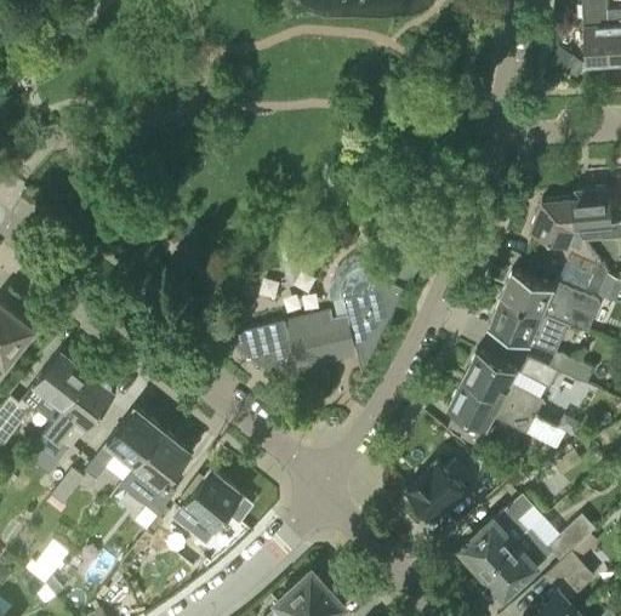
[(582,0),(582,1),(585,66),(610,64),(608,11),(607,11),(605,0),(582,0)]
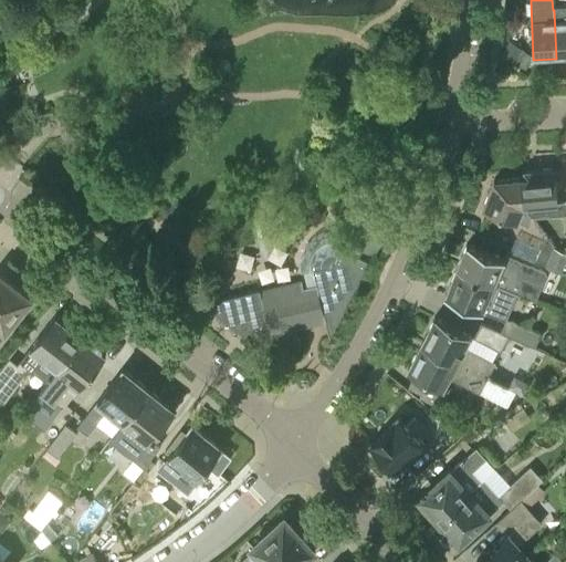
[(565,9),(554,10),(556,59),(565,58),(565,9)]
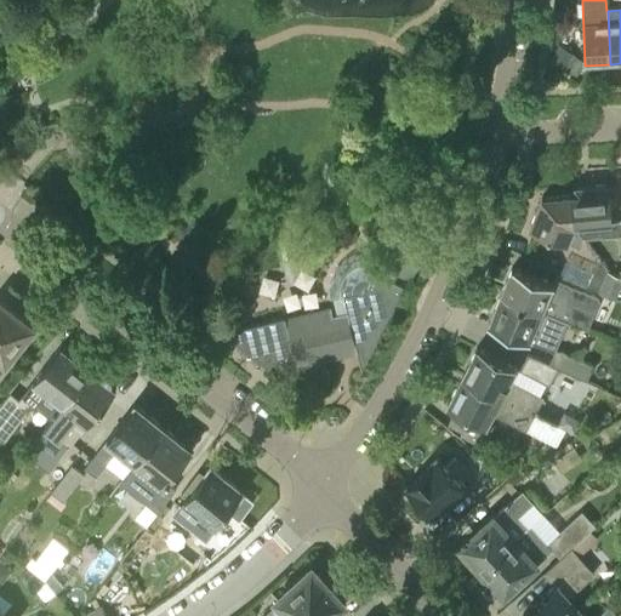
[(576,79),(584,69),(557,51),(550,61),(576,79)]
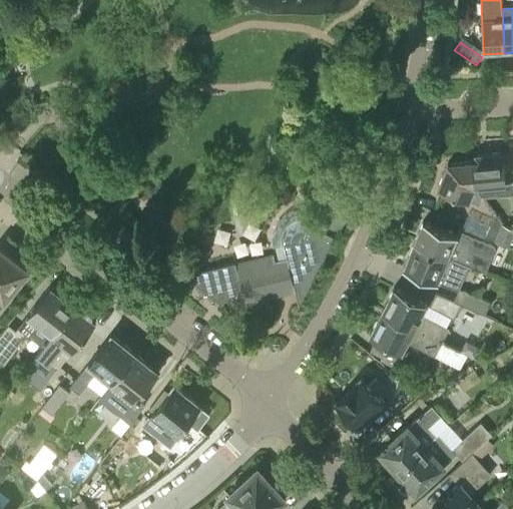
[(476,189),(505,186),(502,155),(475,157),(476,163),(472,163),(475,188),(476,189)]
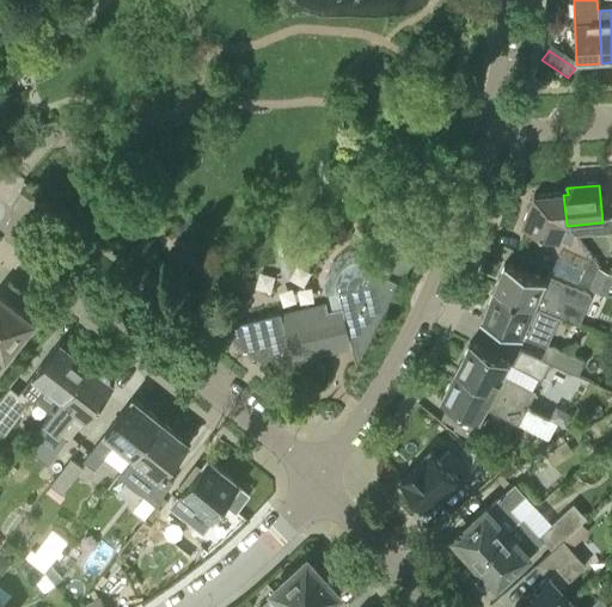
[(574,237),(575,237),(568,226),(567,225),(563,195),(534,197),(522,227),(571,247),(575,238),(574,237)]
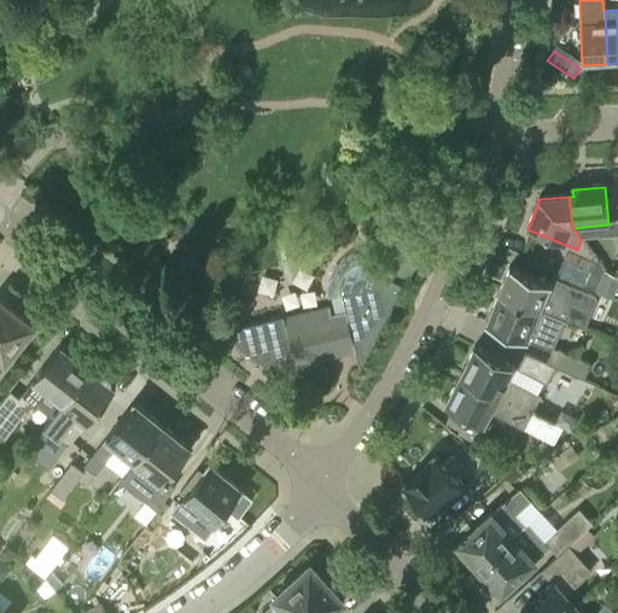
[(617,291),(601,284),(605,274),(596,261),(590,274),(584,289),(613,301),(617,291)]
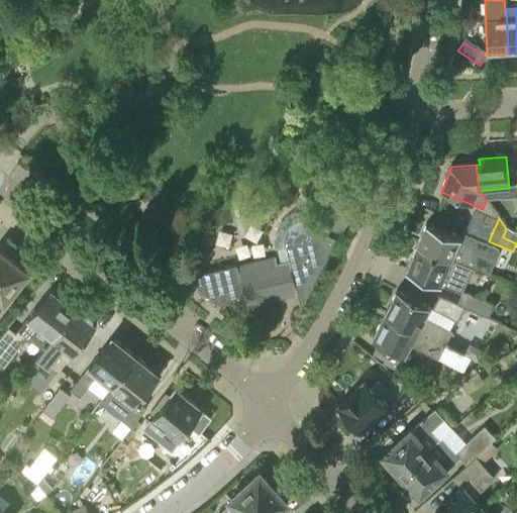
[(463,235),(458,238),(427,225),(417,247),(473,271),(490,278),(500,253),(498,249),(463,235)]
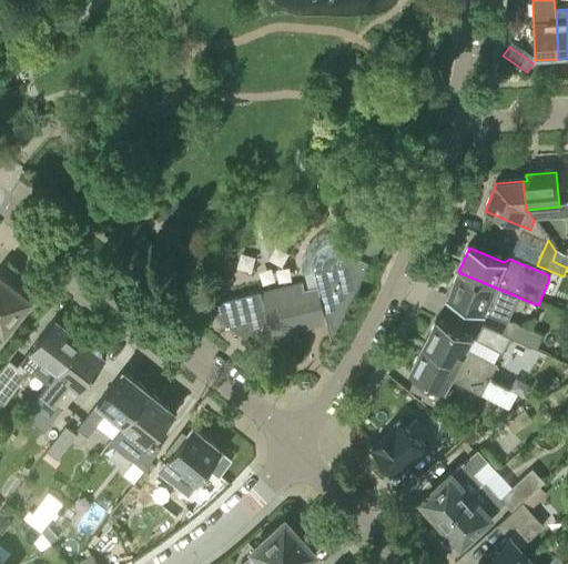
[(305,291),(303,283),(226,302),(215,318),(245,341),(250,335),(283,360),(285,361),(287,362),(290,362),(291,362),(293,361),(296,360),(297,359),(298,358),(300,356),(301,355),(301,354),(301,352),(302,351),(302,350),(302,348),(301,346),(301,345),(300,343),(300,342),(298,341),(296,339),(295,339),(292,338),(291,336),(288,336),(287,336),(285,332),(324,322),(322,315),(325,314),(331,340),(332,340),(369,264),(344,251),(335,269),(315,274),(318,288),(305,291)]
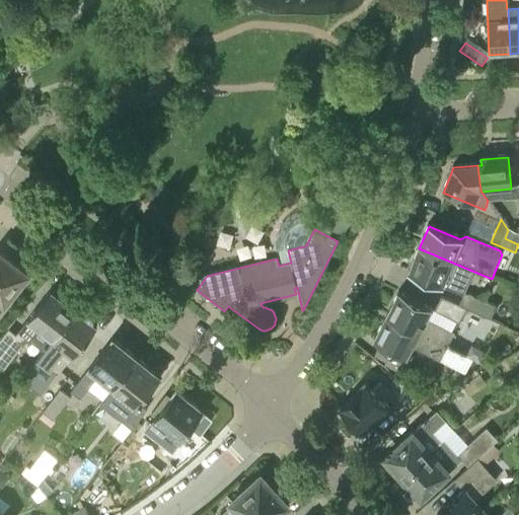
[(518,244),(518,242),(518,234),(508,230),(505,238),(518,244)]
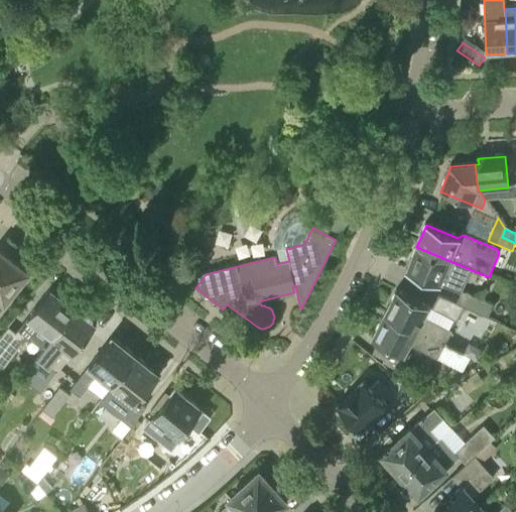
[(461,295),(462,293),(472,270),(416,247),(406,272),(461,295)]
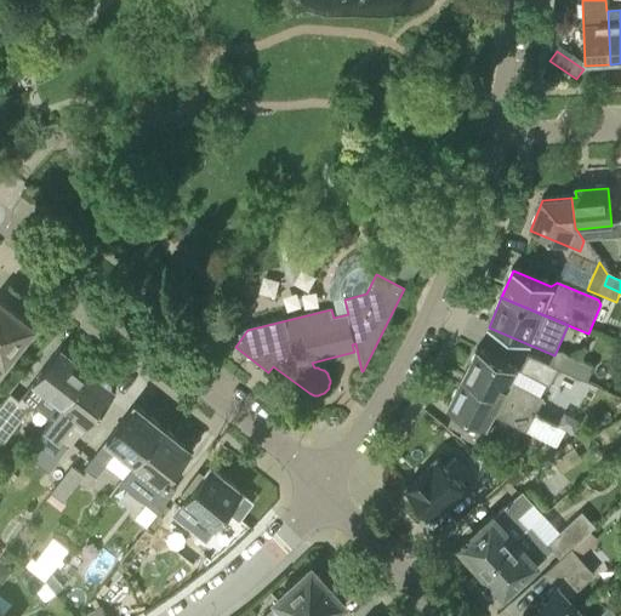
[(0,372),(27,338),(33,335),(35,330),(32,324),(26,323),(0,302),(0,372)]
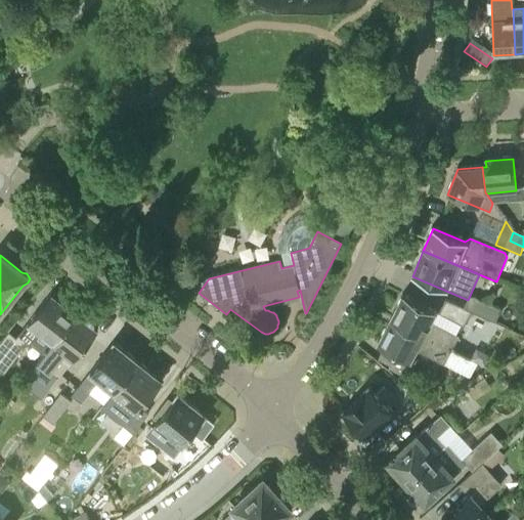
[(28,345),(44,356),(77,315),(73,312),(73,307),(69,304),(63,305),(51,295),(26,328),(17,321),(8,334),(9,334),(0,345),(0,371),(4,375),(28,345)]
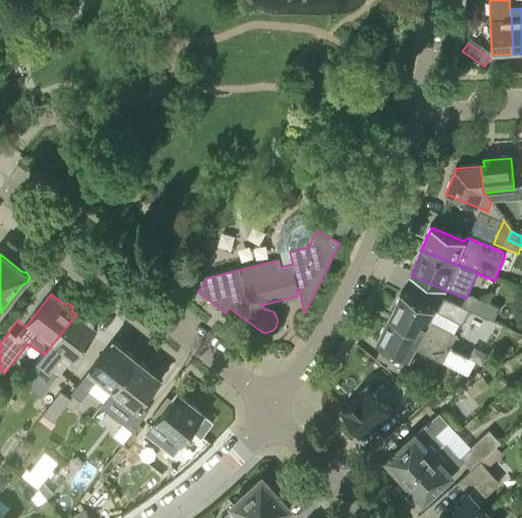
[(457,337),(429,322),(434,313),(401,296),(388,320),(451,351),(457,337)]
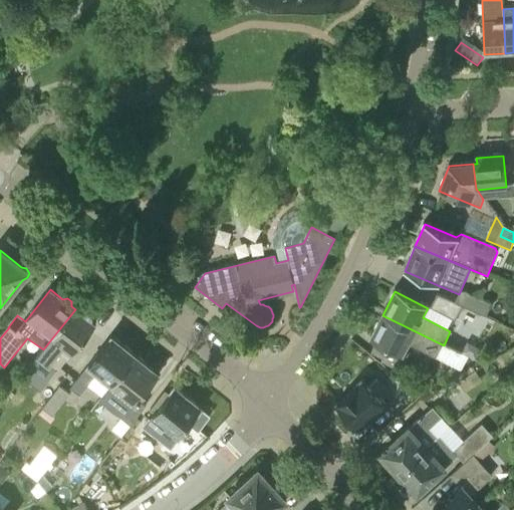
[(455,304),(462,308),(486,318),(491,305),(460,292),(459,294),(455,304)]
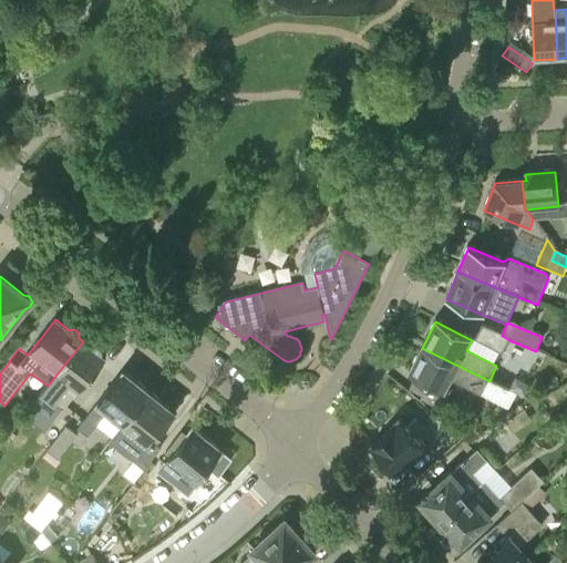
[(509,340),(502,336),(481,327),(474,343),(500,354),(498,356),(503,357),(509,340)]
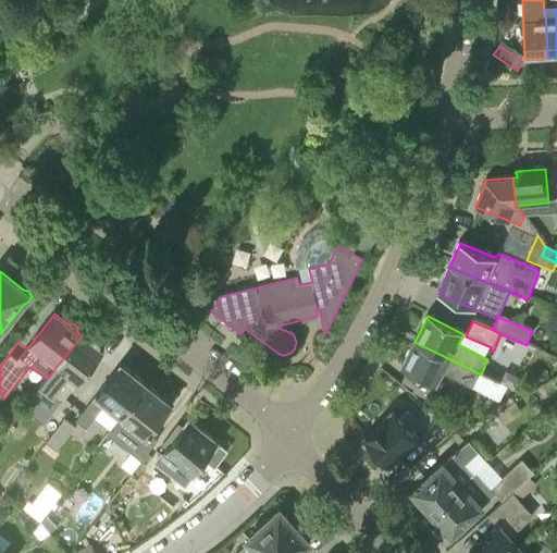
[(64,402),(78,384),(103,353),(99,348),(100,344),(96,341),(90,342),(82,335),(47,379),(40,388),(41,389),(31,402),(46,414),(57,400),(54,397),(57,395),(64,402)]
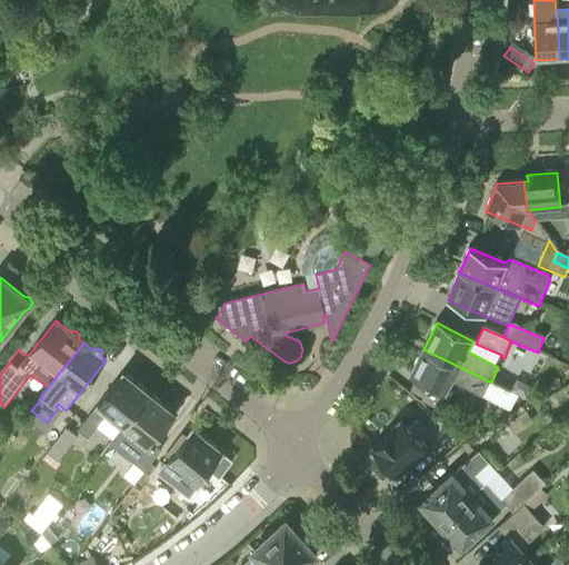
[(482,398),(490,384),(491,383),(423,349),(410,374),(418,378),(410,392),(423,398),(422,402),(437,409),(437,408),(443,407),(447,400),(445,394),(445,393),(447,394),(452,383),(482,398)]
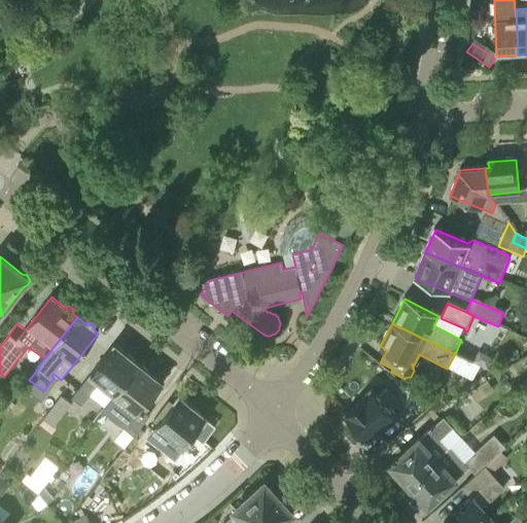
[(90,396),(105,409),(138,364),(114,346),(72,399),(81,407),(90,396)]
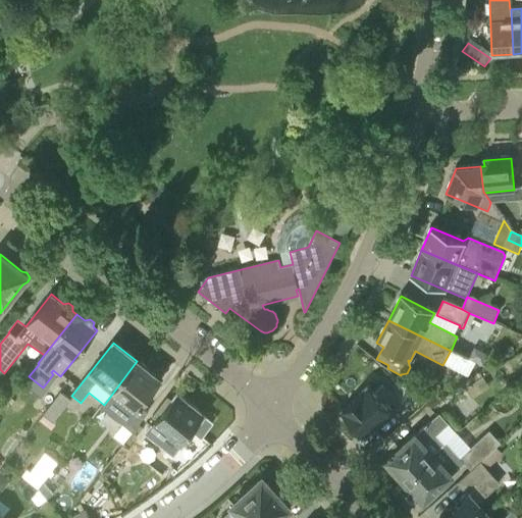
[(469,376),(476,362),(452,351),(446,365),(469,376)]
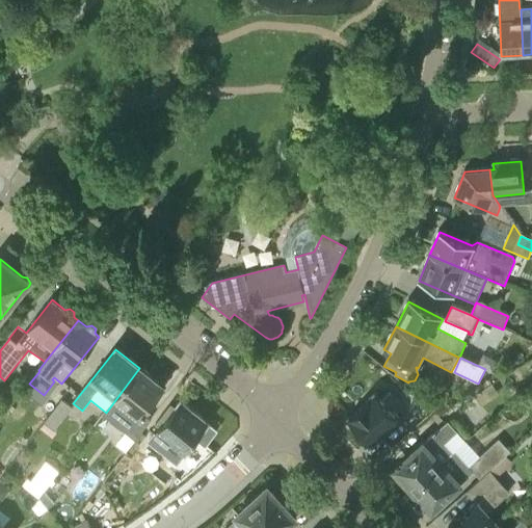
[(111,434),(122,442),(164,388),(139,368),(106,413),(120,424),(111,434)]
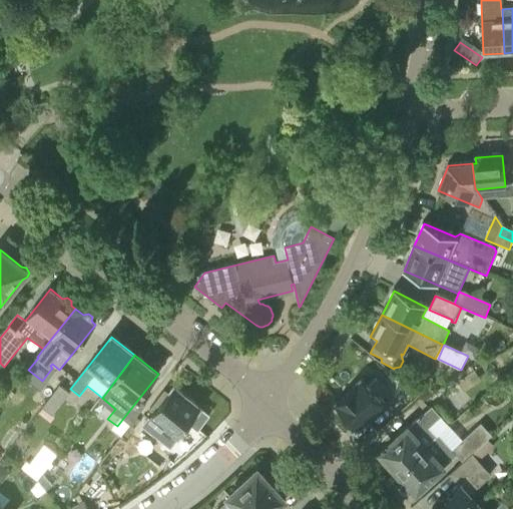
[(370,417),(373,420),(387,407),(378,397),(386,390),(376,379),(368,386),(363,381),(336,405),(357,428),(370,417)]
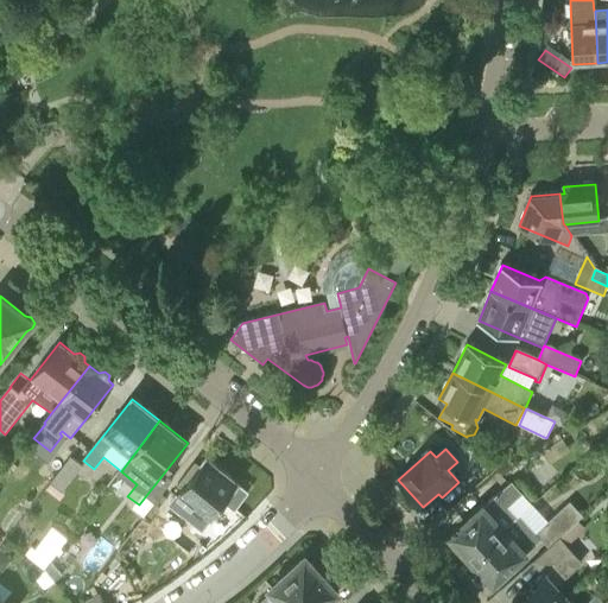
[(63,494),(82,469),(70,459),(50,484),(51,484),(63,494)]
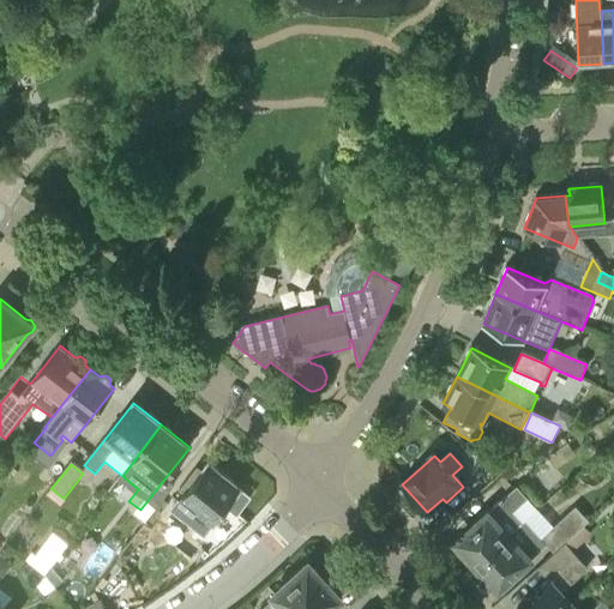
[(185,495),(173,511),(204,535),(211,524),(212,525),(227,507),(236,516),(248,499),(239,492),(240,490),(208,465),(199,476),(194,471),(179,490),(185,495)]
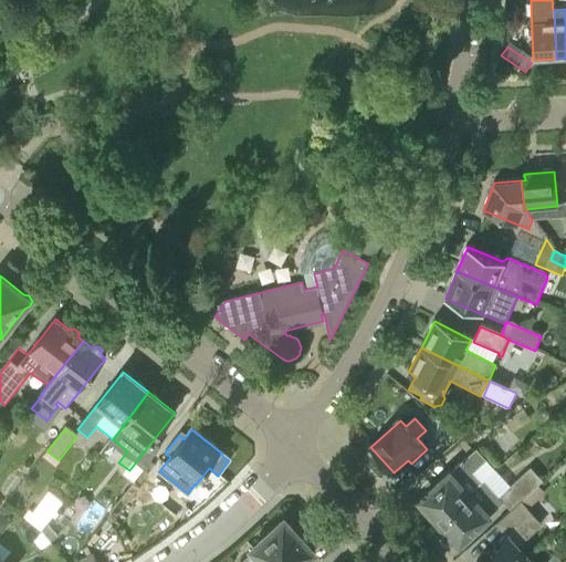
[(59,460),(48,451),(42,459),(55,469),(61,462),(59,460)]
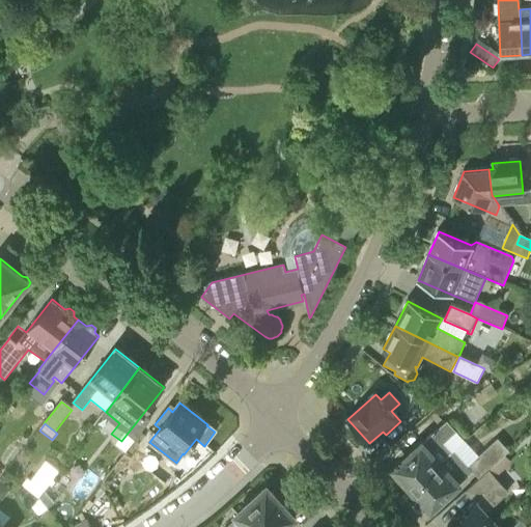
[(394,470),(413,491),(452,454),(443,445),(456,433),(447,423),(394,470)]
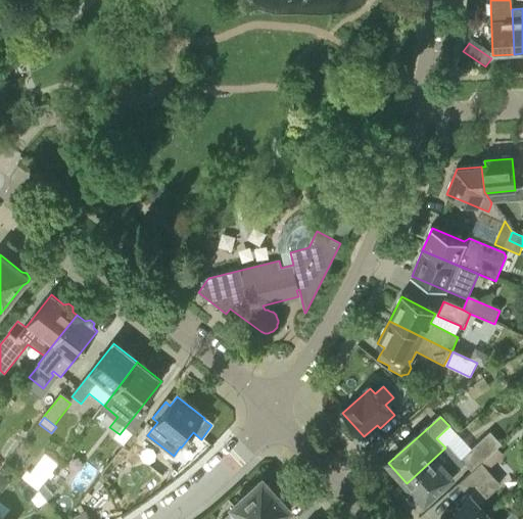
[(446,445),(445,447),(407,483),(424,503),(450,479),(452,480),(466,467),(473,473),(482,465),(497,451),(497,450),(501,446),(490,434),(461,461),(447,445),(446,445)]
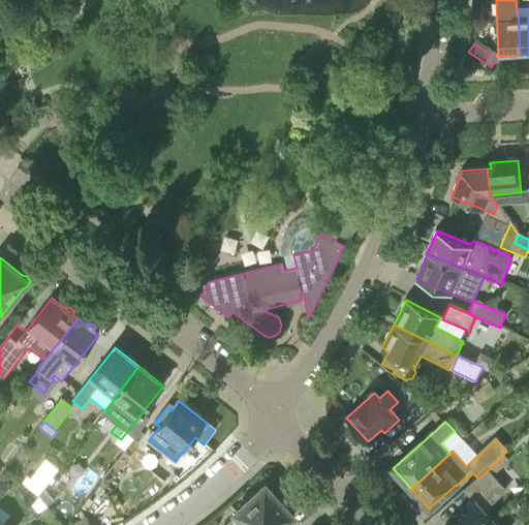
[(48,460),(27,484),(38,494),(59,470),(48,460)]
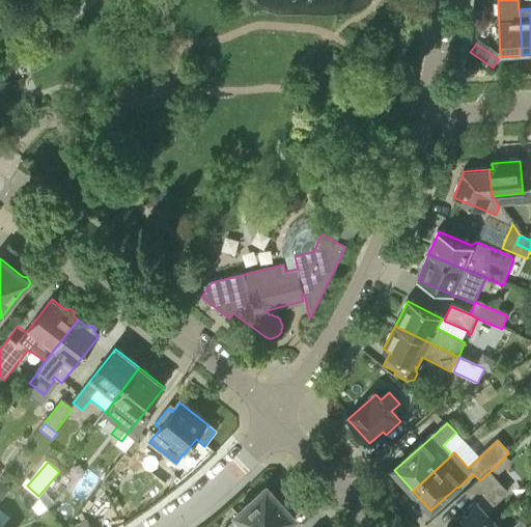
[(480,480),(466,494),(475,504),(450,526),(495,526),(498,524),(487,512),(508,493),(490,472),(480,480)]
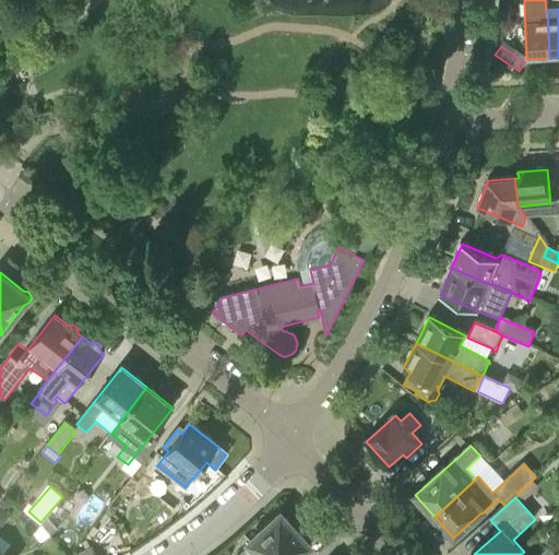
[(0,524),(6,523),(10,518),(0,510),(0,524)]
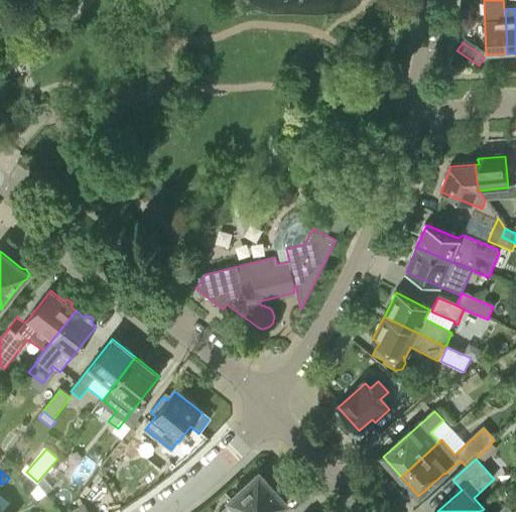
[(278,511),(286,505),(259,475),(231,501),(238,509),(236,511),(231,511),(228,508),(224,511),(278,511)]
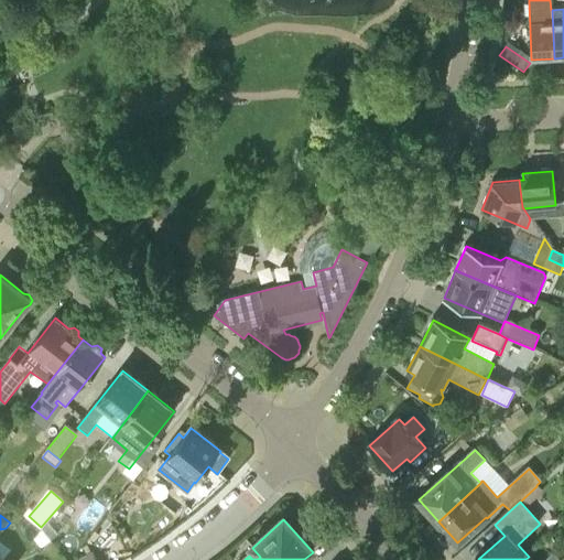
[(41,530),(43,534),(50,542),(57,537),(46,523),(41,530)]
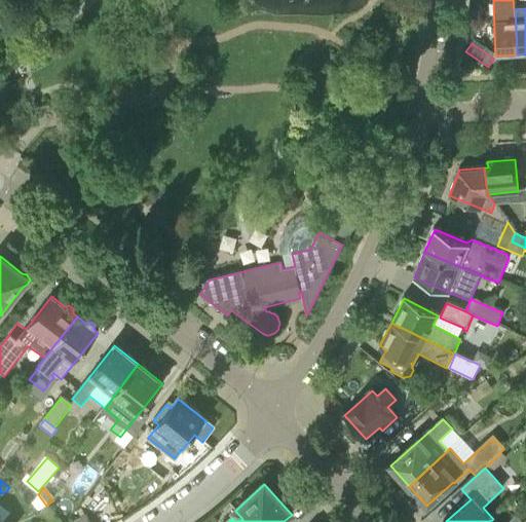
[(46,506),(40,497),(32,504),(38,512),(46,506)]
